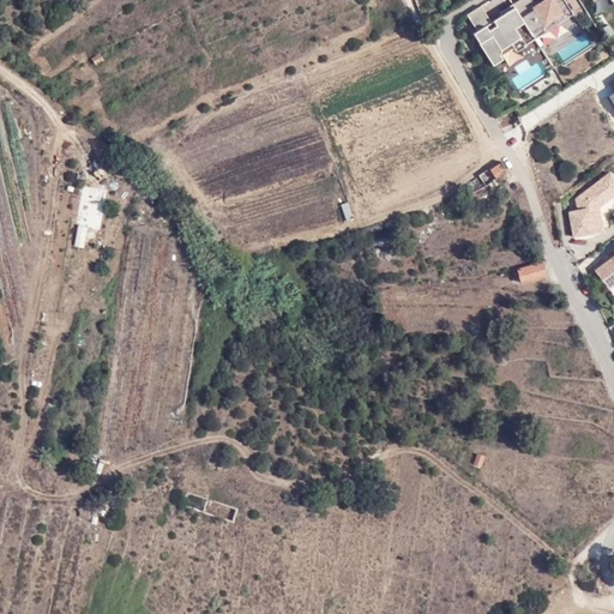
[(533,0),(518,0),(513,4),(516,7),(525,22),(535,37),(573,13),(565,0),(537,0),(534,2),(533,0)]
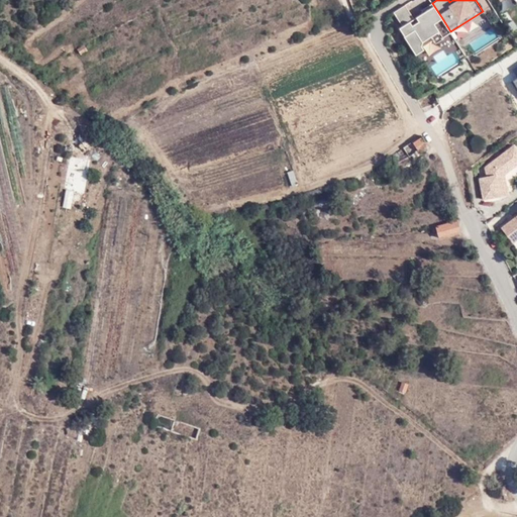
[(434,23),(442,18),(434,6),(416,17),(418,21),(412,25),(410,21),(399,28),(416,55),(423,49),(421,45),(422,42),(439,31),(434,23)]
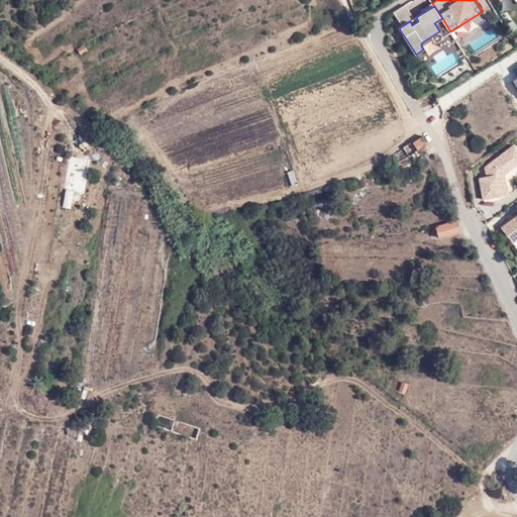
[(507,26),(512,33),(516,29),(516,25),(514,21),(507,26)]
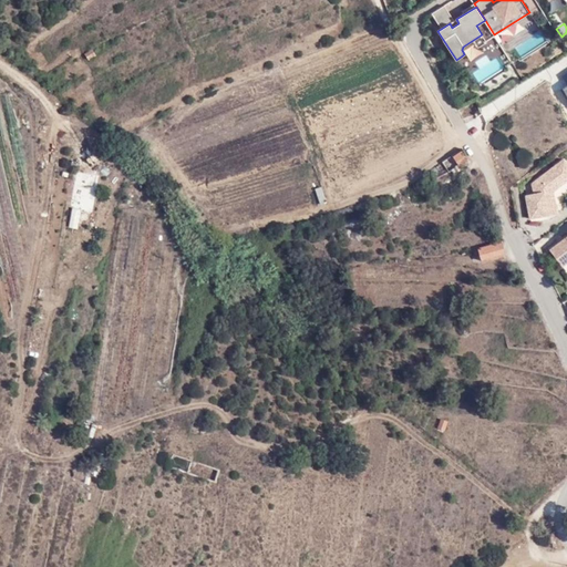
[(524,57),(548,41),(542,31),(517,47),(524,57)]
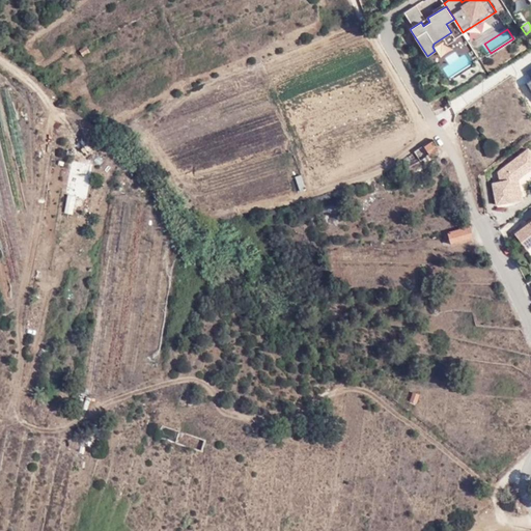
[(89,52),(86,47),(80,51),(83,55),(89,52)]
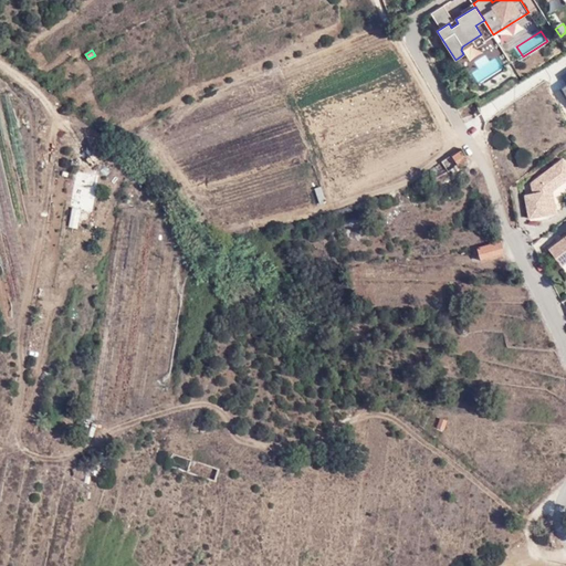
[(454,153),(460,164),(467,159),(460,148),(454,153)]
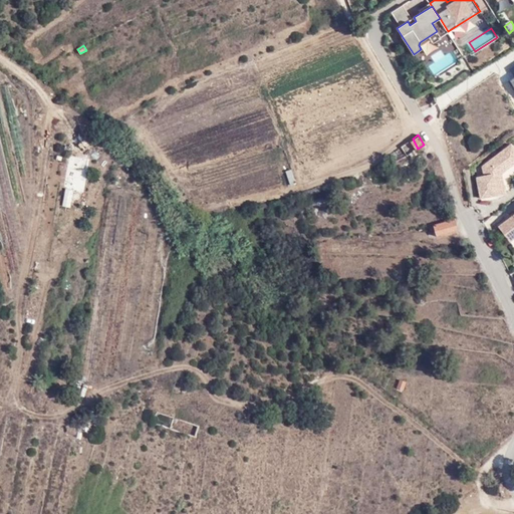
[(513,149),(510,145),(482,166),(483,176),(475,177),(478,197),(504,192),(500,174),(513,161),(513,149)]
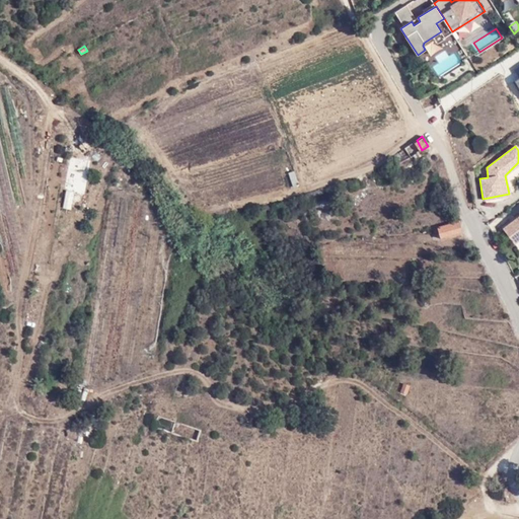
[(424,156),(422,152),(413,156),(415,161),(424,156)]
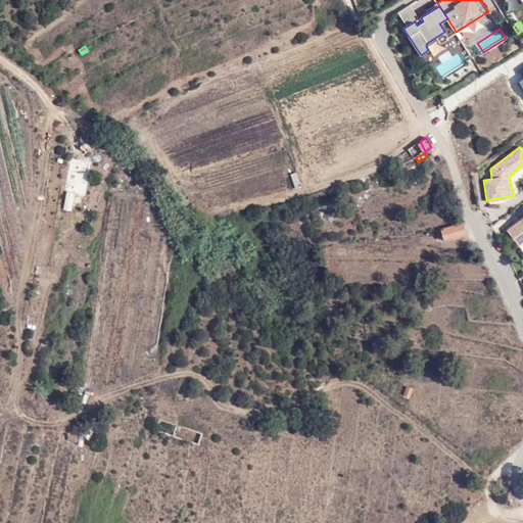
[(63,202),(83,205),(85,196),(65,193),(63,202)]
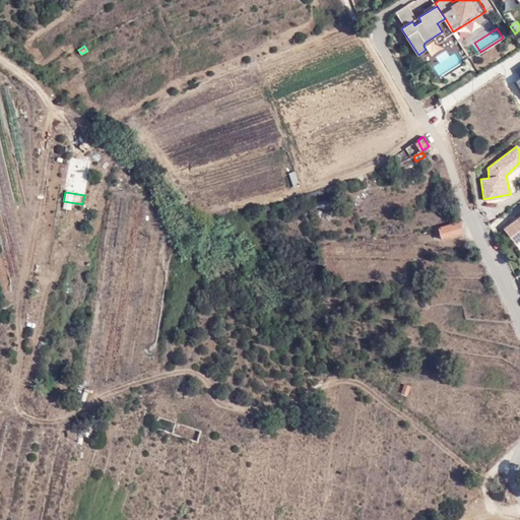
[(519,215),(504,229),(516,244),(519,241),(519,215)]
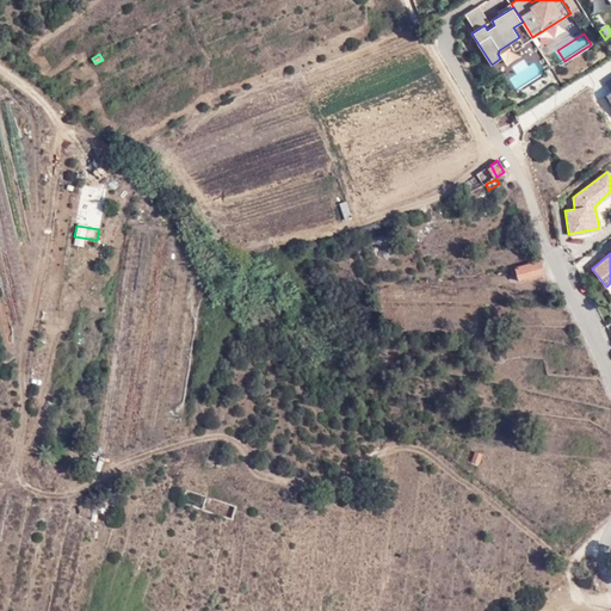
[(544,273),(541,260),(511,270),(511,275),(516,273),(518,281),(544,273)]
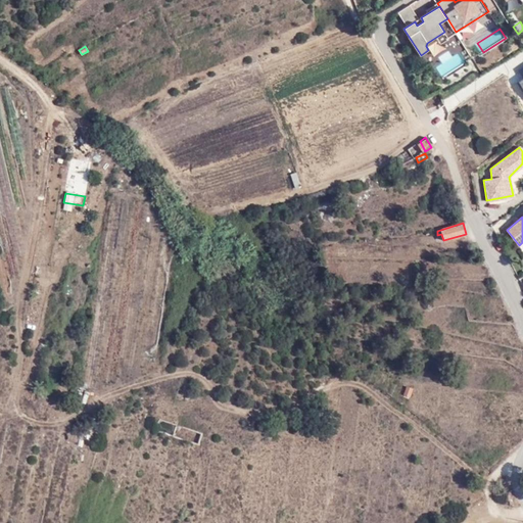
[(413,398),(416,389),(397,382),(394,391),(413,398)]
